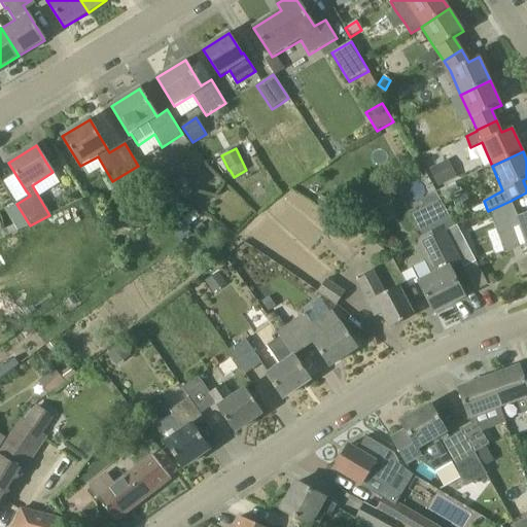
[(456,178),(447,160),(429,169),(438,187),(456,178)]
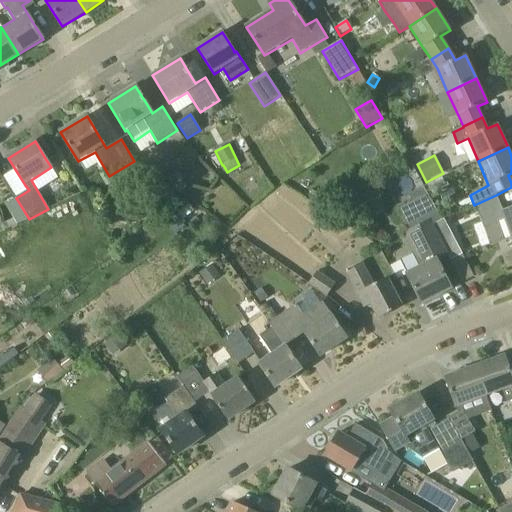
[(173,188),(185,180),(176,166),(164,174),(173,188)]
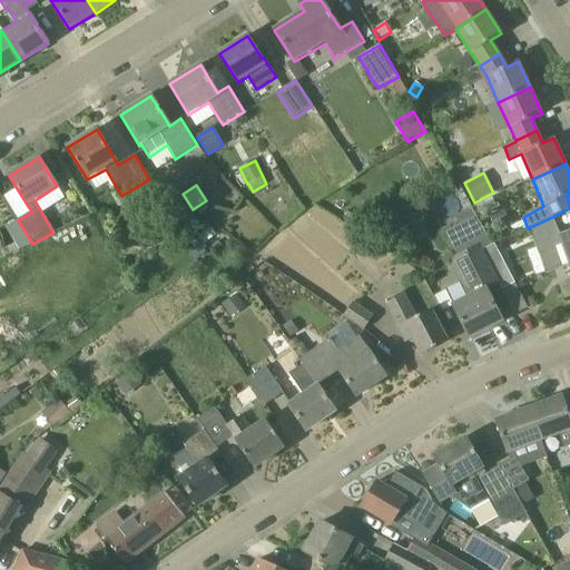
[(421,214),(404,200),(394,213),(380,231),(396,244),(411,225),(421,214)]
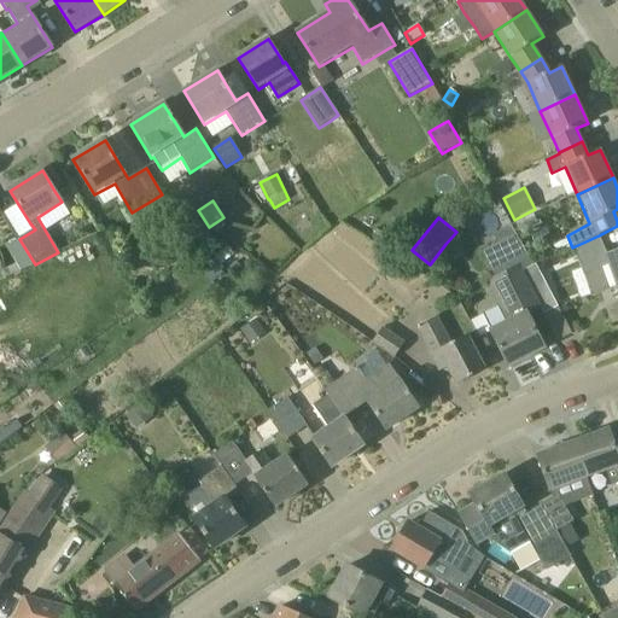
[(529,231),(524,220),(512,226),(517,234),(517,237),(529,231)]
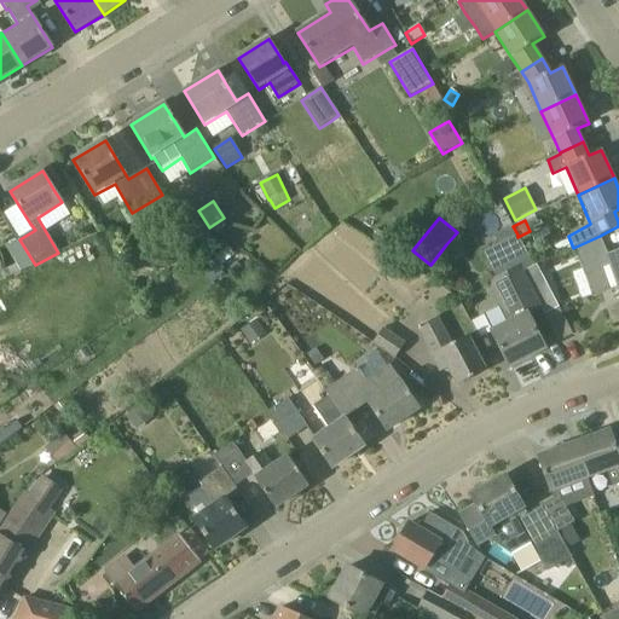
[(533,267),(518,237),(518,235),(481,253),(493,279),(505,304),(484,316),(509,366),(545,350),(527,313),(541,307),(536,296),(522,272),(533,267)]
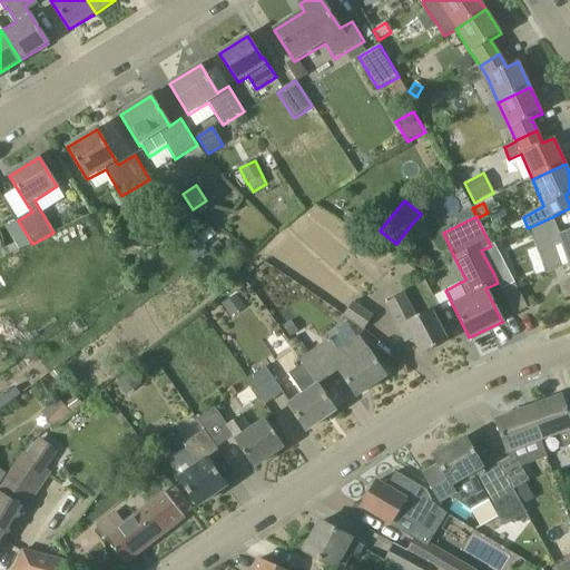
[(569,232),(560,235),(552,217),(528,228),(547,274),(569,266),(569,265),(569,264),(569,232)]
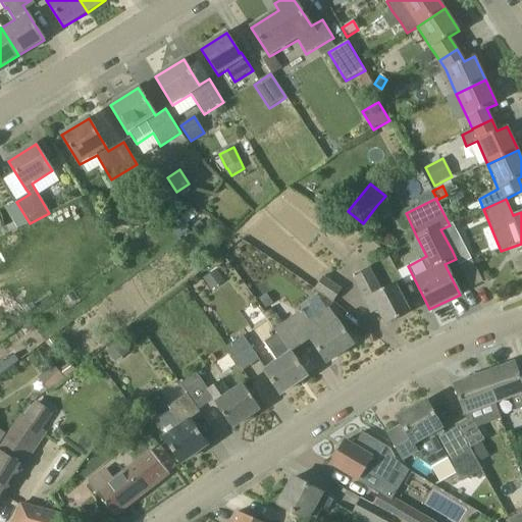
[(185,225),(187,224),(183,217),(170,225),(174,232),(185,225)]
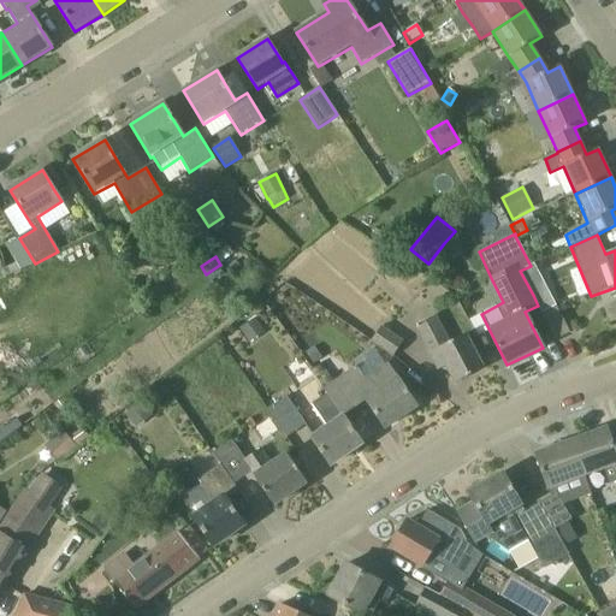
[(615,303),(604,309),(610,324),(615,321),(615,285),(615,286),(615,288),(615,291),(615,303)]
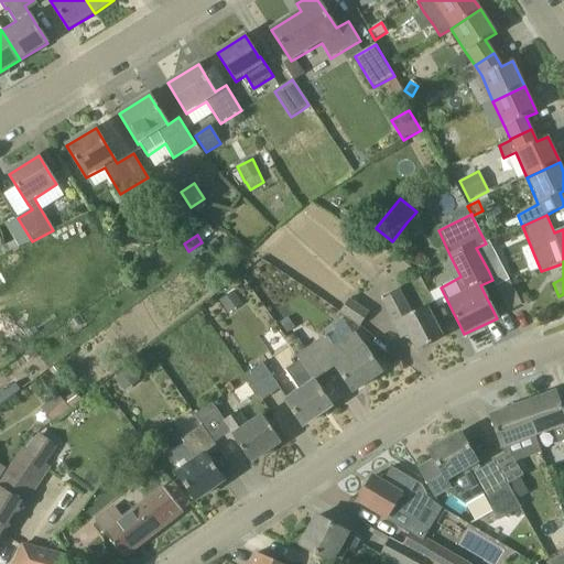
[(522,305),(511,285),(509,281),(496,288),(509,312),(522,305)]
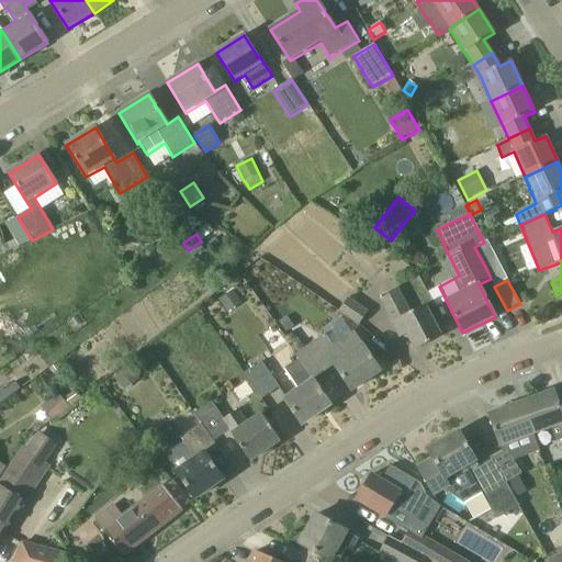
[(441,336),(424,303),(409,311),(398,289),(380,298),(401,338),(407,334),(416,350),(441,336)]
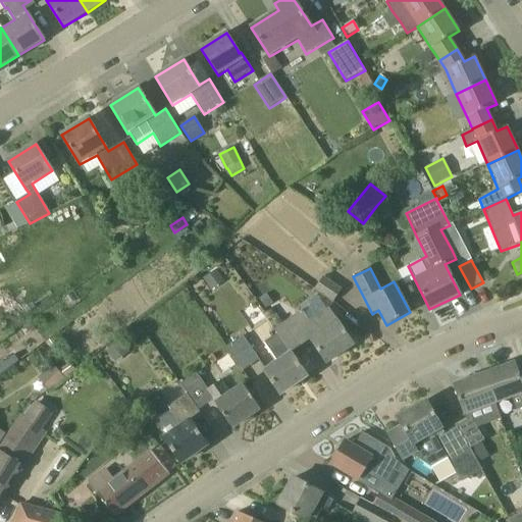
[(210,292),(224,281),(216,270),(202,279),(210,292)]
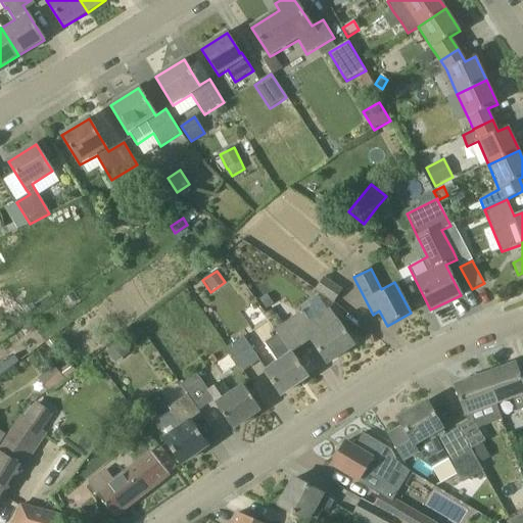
[(342,290),(324,278),(315,291),(333,303),(342,290)]
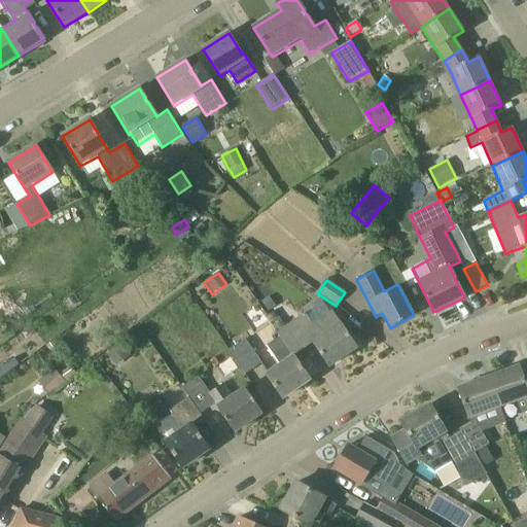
[(261,302),(268,312),(276,307),(269,296),(261,302)]
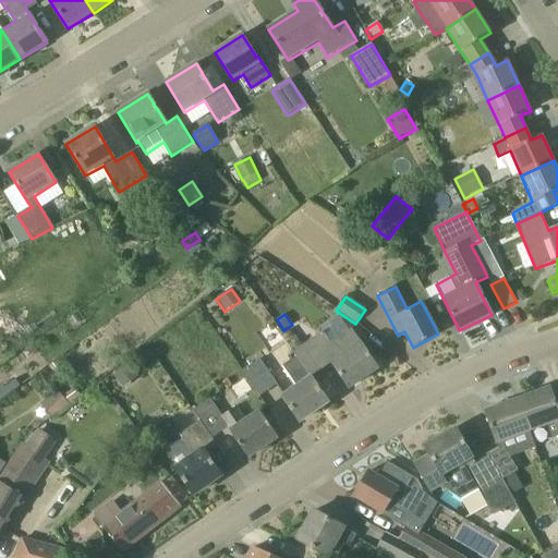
[(378,367),(365,350),(351,329),(330,343),(323,332),(293,352),(296,356),(311,377),(331,363),(349,388),(378,367)]
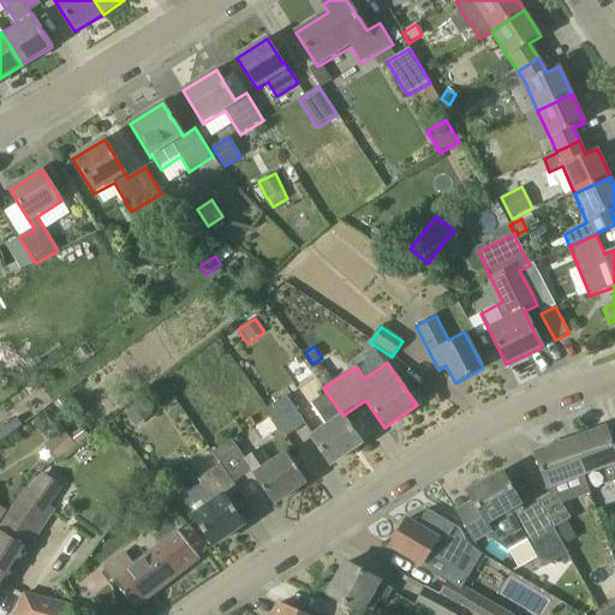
[(362,443),(342,416),(327,393),(311,404),(326,424),(310,435),(330,465),(362,443)]
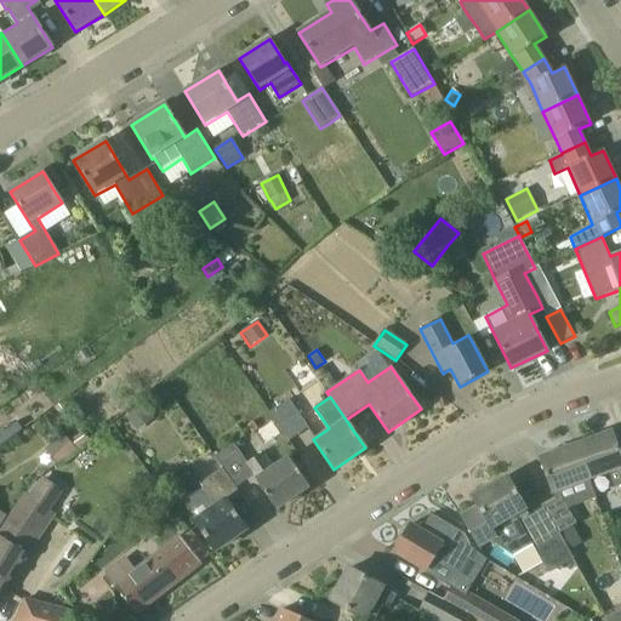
[(308,428),(289,400),(271,412),(290,442),(308,428)]
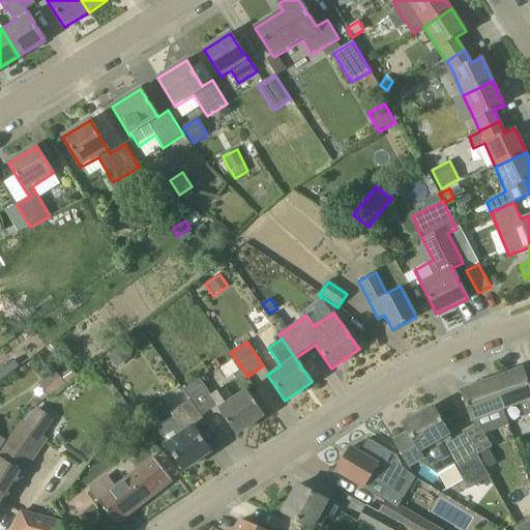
[(121,346),(108,356),(117,369),(130,358),(121,346)]
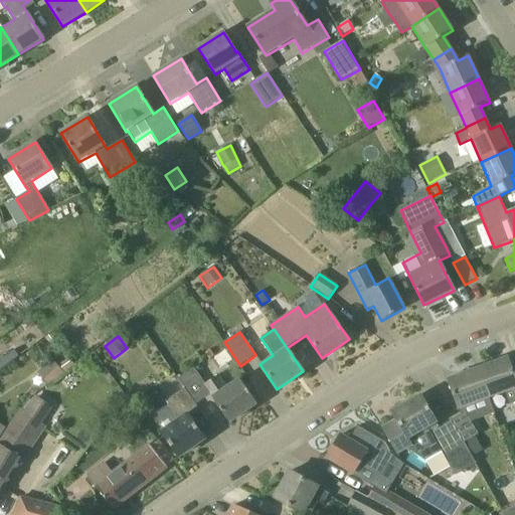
[(477,369),(488,399),(514,389),(514,379),(514,377),(507,358),(477,369)]
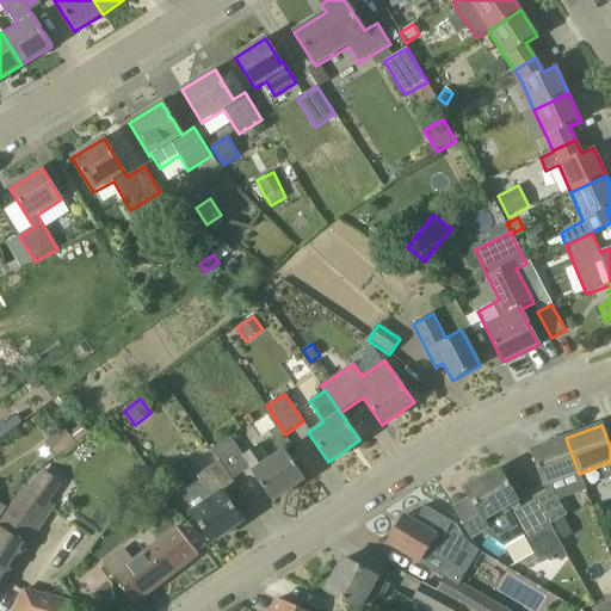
[(75,443),(68,434),(63,427),(44,442),(56,457),(75,443)]
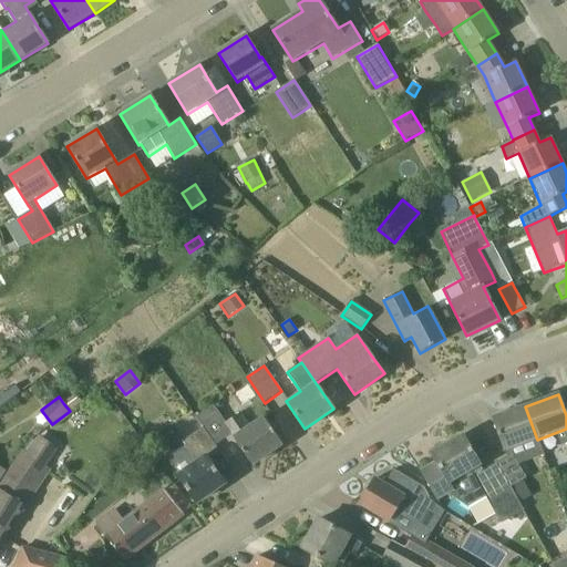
[(282,444),(263,415),(248,426),(239,413),(226,423),(213,405),(196,416),(204,428),(216,445),(232,434),(251,465),(282,444)]
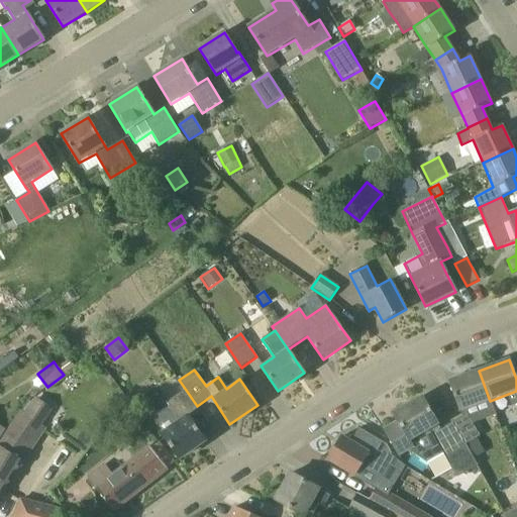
[(460,412),(490,401),(479,371),(449,382),(460,412)]
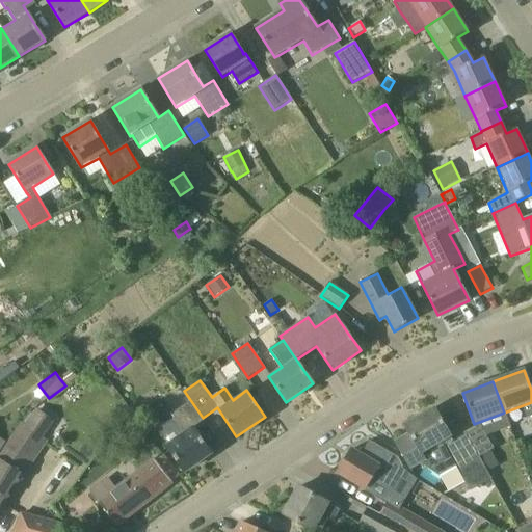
[(167,444),(165,445),(184,472),(211,453),(196,432),(208,425),(203,418),(191,401),(171,415),(175,418),(158,429),(167,444)]
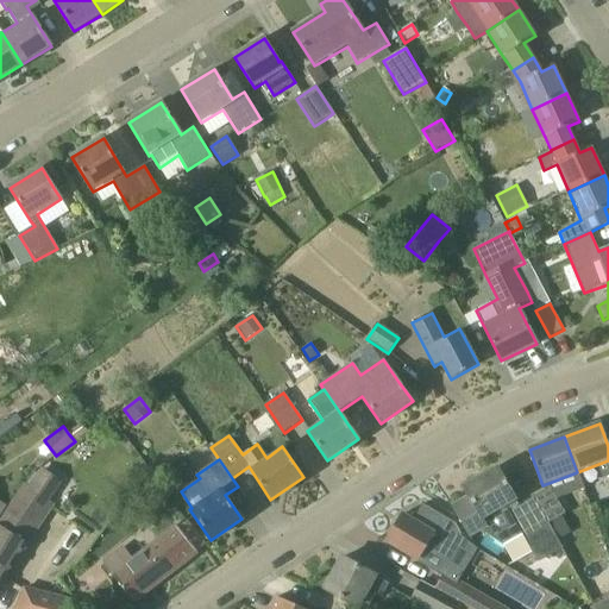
[(534,497),(520,506),(497,468),(464,487),(472,502),(456,512),(470,537),(483,529),(503,544),(521,534),(538,563),(563,548),(548,525),(534,497)]
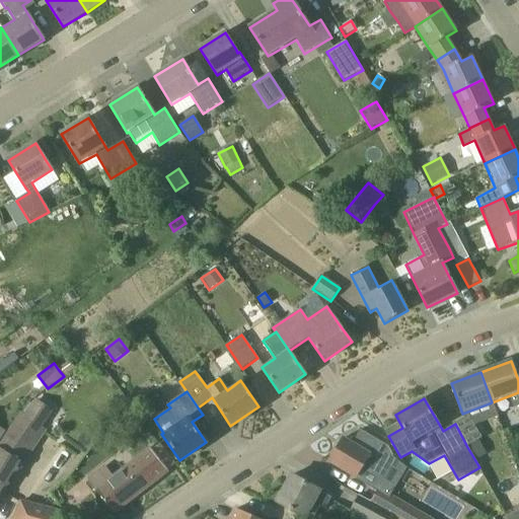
[(0,498),(46,429),(21,413),(0,444),(0,498)]
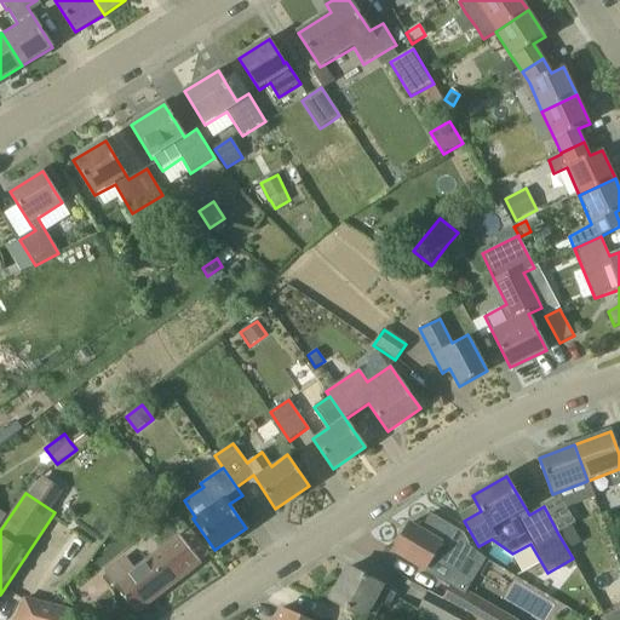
[(544,506),(558,534),(577,523),(561,497),(544,506)]
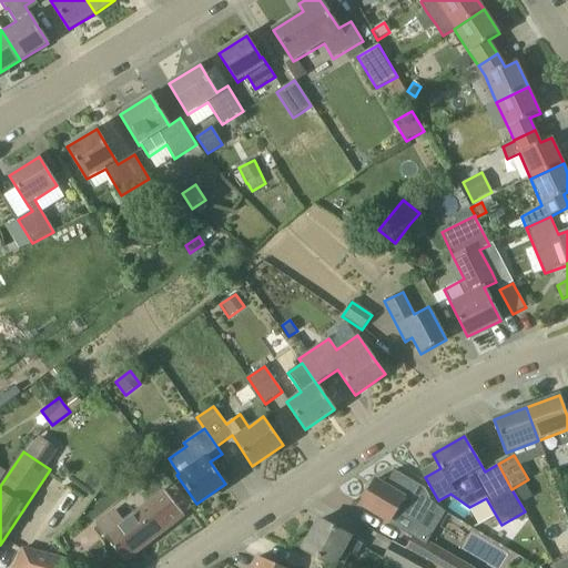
[(433,504),(424,488),(395,470),(385,486),(375,480),(361,505),(391,523),(398,510),(421,525),(433,504)]
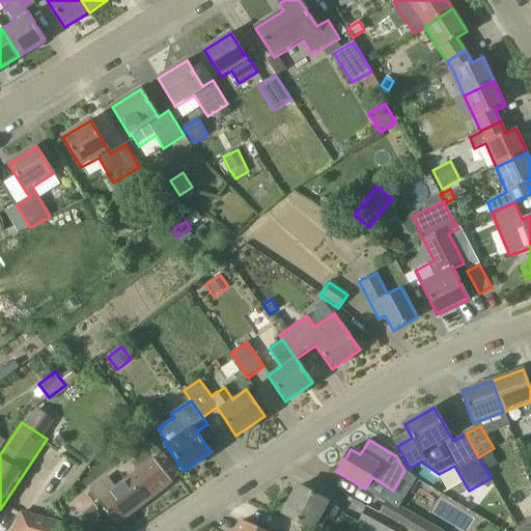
[(172,480),(178,475),(162,455),(155,460),(151,457),(115,486),(107,475),(88,490),(116,525),(172,481),(172,480)]
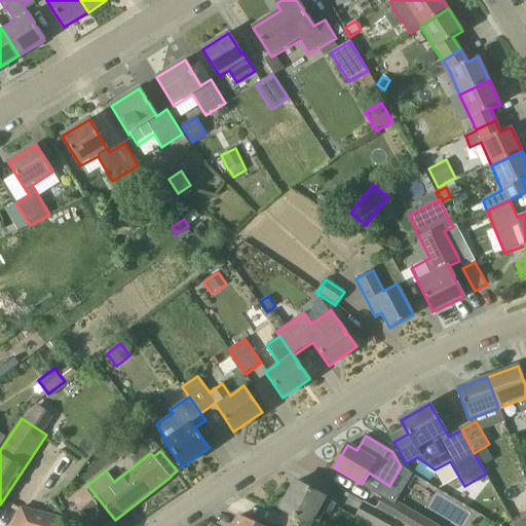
[(326,498),(313,492),(295,482),(280,510),(311,525),(315,525),(323,514),(329,517),(335,504),(326,499),(326,498)]
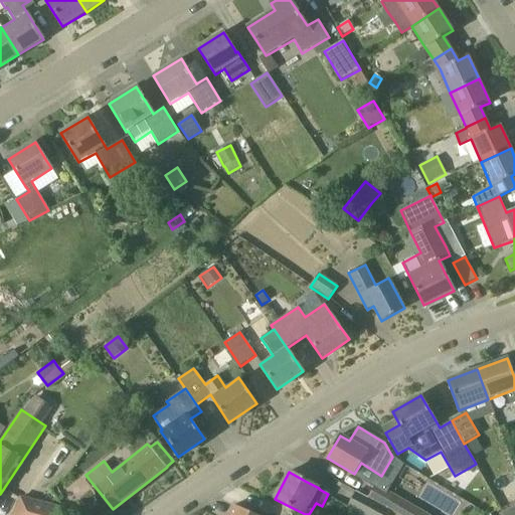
[(367,498),(384,507),(395,513),(398,514),(430,514),(392,494),(373,484),(367,498)]
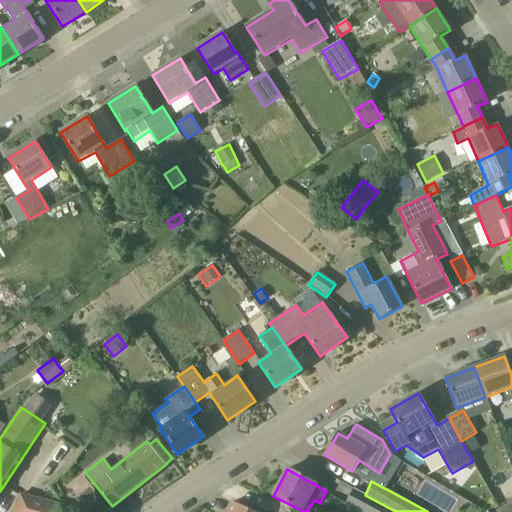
[(377,511),(382,504),(365,495),(364,495),(352,489),(344,504),(359,511),(377,511)]
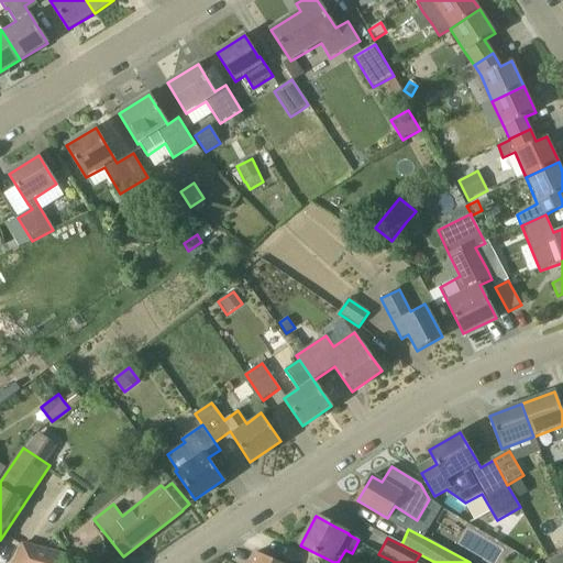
[(69,562),(70,562),(72,558),(72,556),(22,544),(15,562),(14,562),(69,562)]
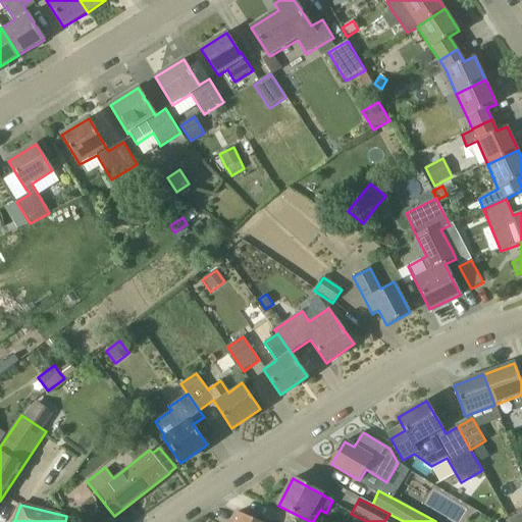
[(260,521),(257,520),(238,512),(232,521),(260,521)]
